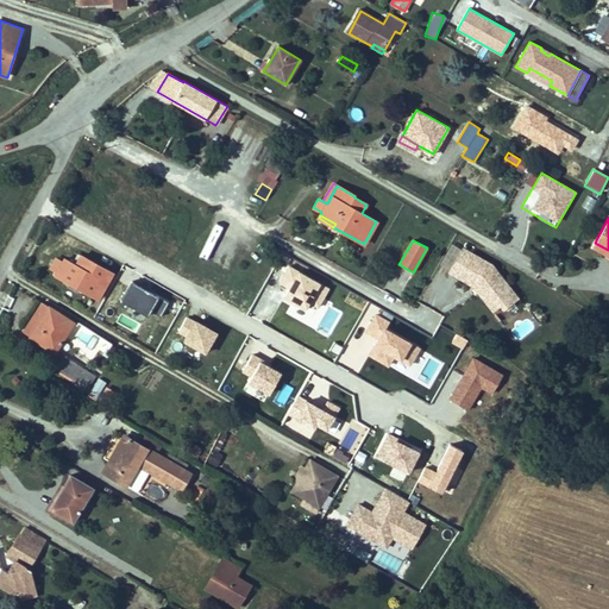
[(608,250),(595,243),(592,248),(608,257),(608,250)]
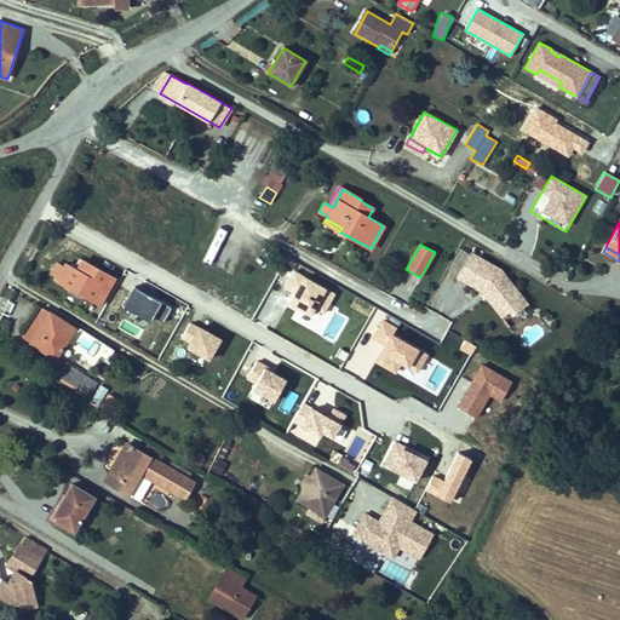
[(500,270),(471,253),(458,276),(483,292),(486,288),(489,290),(493,294),(488,298),(501,316),(510,310),(512,314),(527,304),(500,270)]
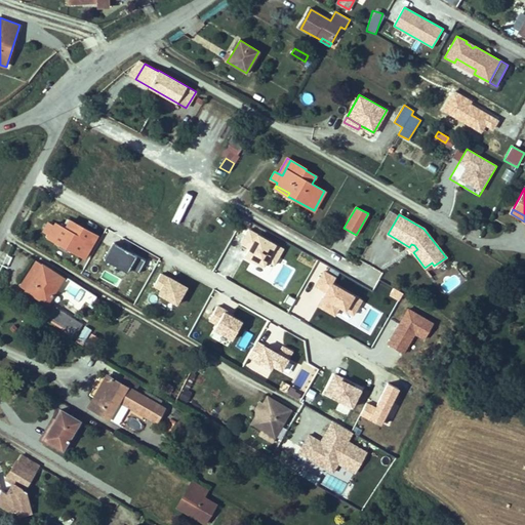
[(84,257),(96,235),(70,219),(65,228),(55,223),(54,227),(48,224),(43,232),(49,235),(47,238),(59,244),(69,249),(84,257)]
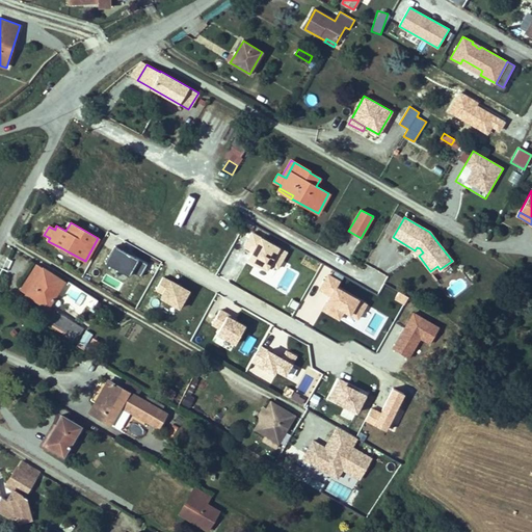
[(105,264),(140,280),(148,262),(112,246),(105,264)]
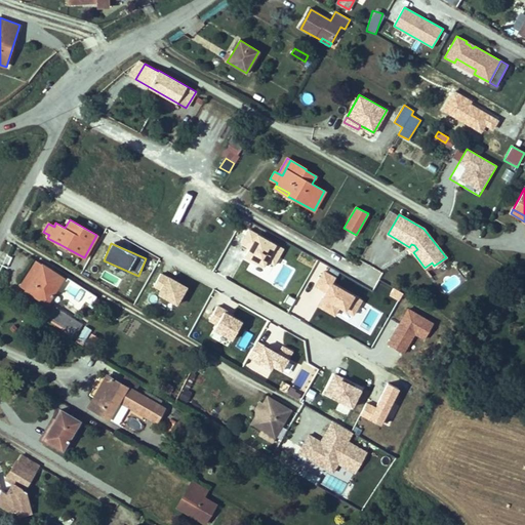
[(69,249),(59,244),(57,247),(67,252),(69,249)]
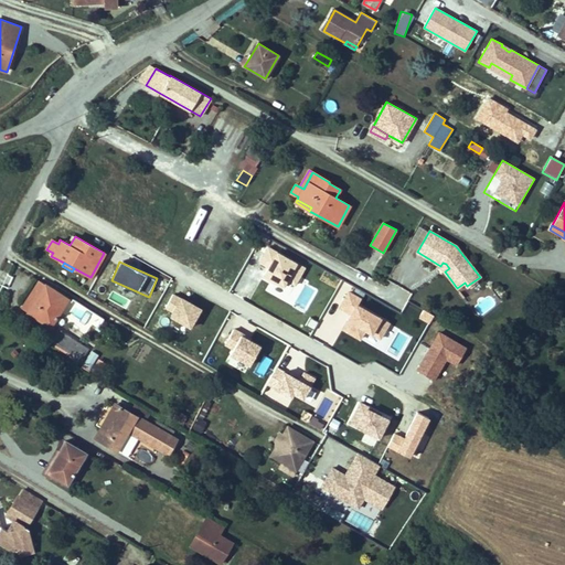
[(22,310),(52,327),(68,297),(40,280),(22,310)]
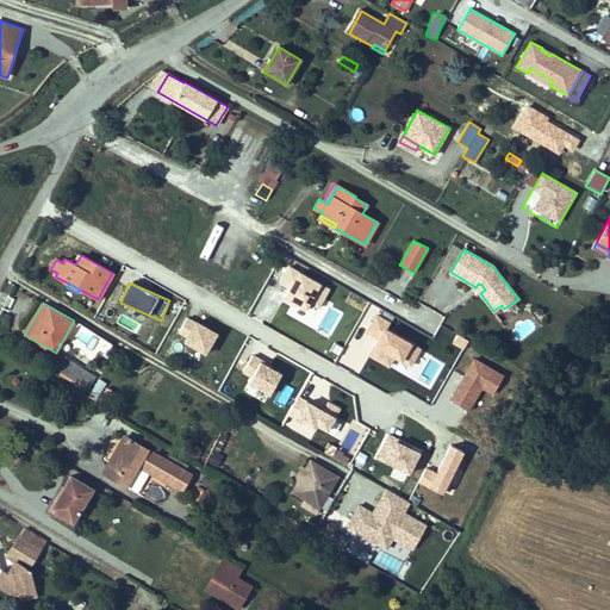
[(132,316),(129,322),(139,327),(142,322),(132,316)]
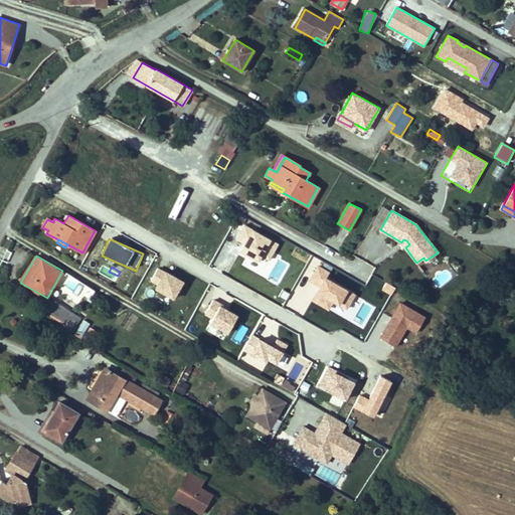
[(74,328),(80,318),(52,301),(46,311),(74,328)]
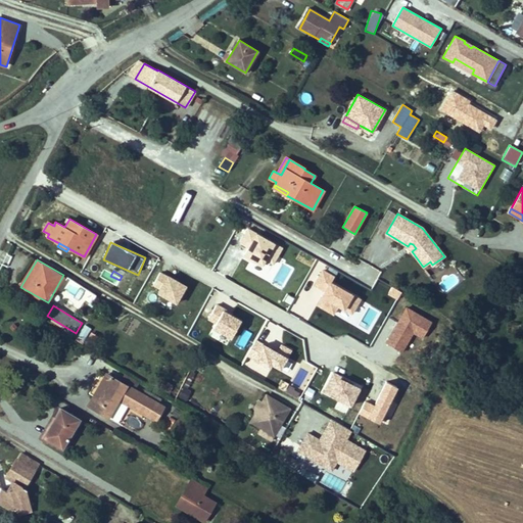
[(91,329),(85,325),(77,338),(83,342),(91,329)]
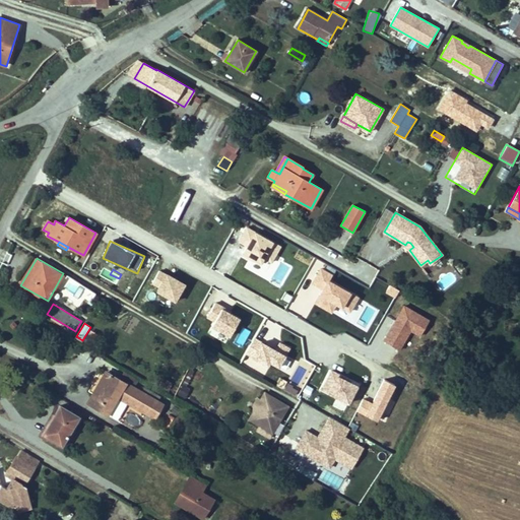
[(154,417),(163,404),(157,401),(141,392),(106,372),(87,403),(108,414),(118,396),(154,417)]
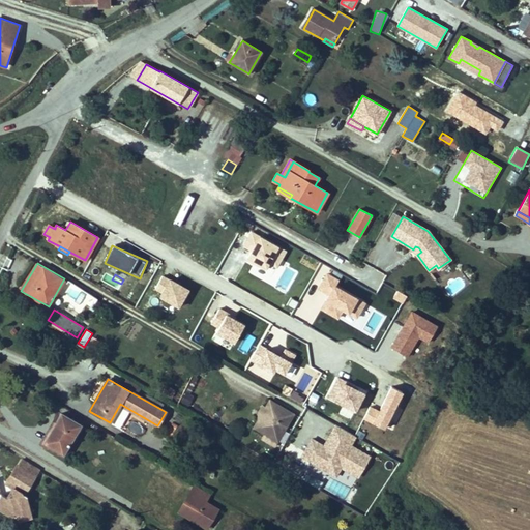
[(125,379),(123,384),(138,393),(141,388),(125,379)]
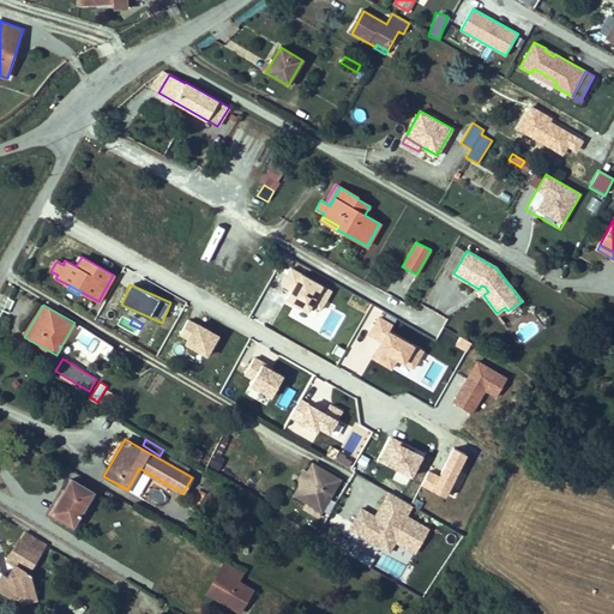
[(389,440),(379,464),(411,476),(421,453),(389,440)]
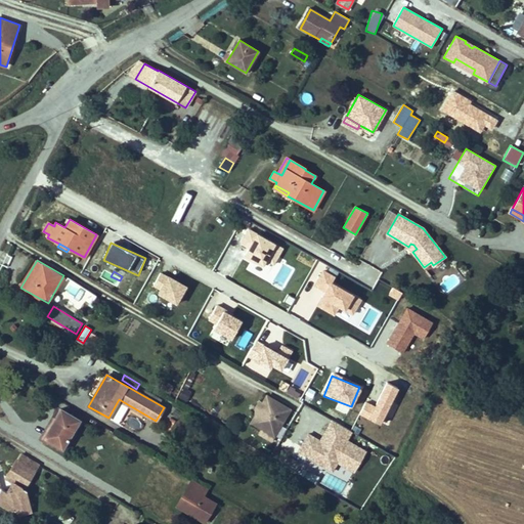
[(159,404),(162,399),(145,390),(142,395),(159,404)]
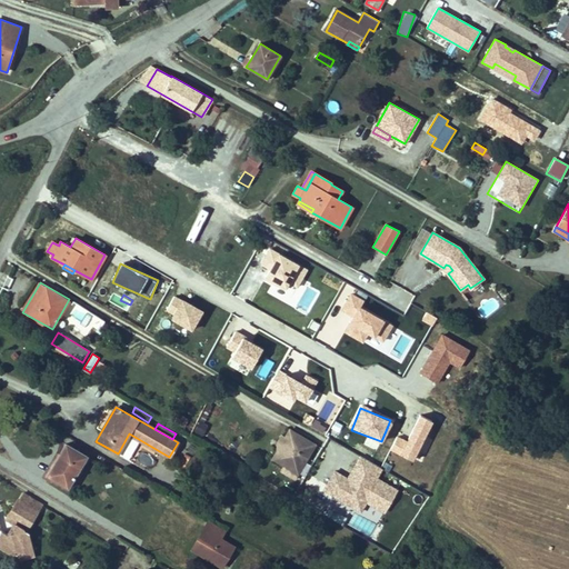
[(316,443),(289,428),(283,437),(280,435),(276,442),(276,450),(271,459),(282,466),(280,470),(295,479),(316,443)]
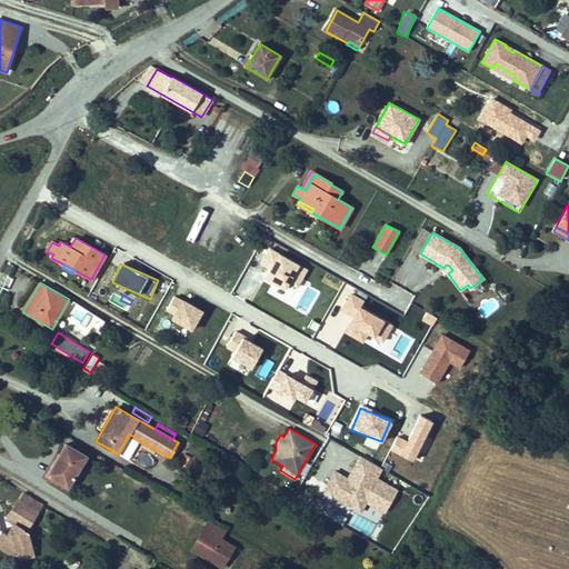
[(47,476),(68,488),(87,456),(66,443),(47,476)]
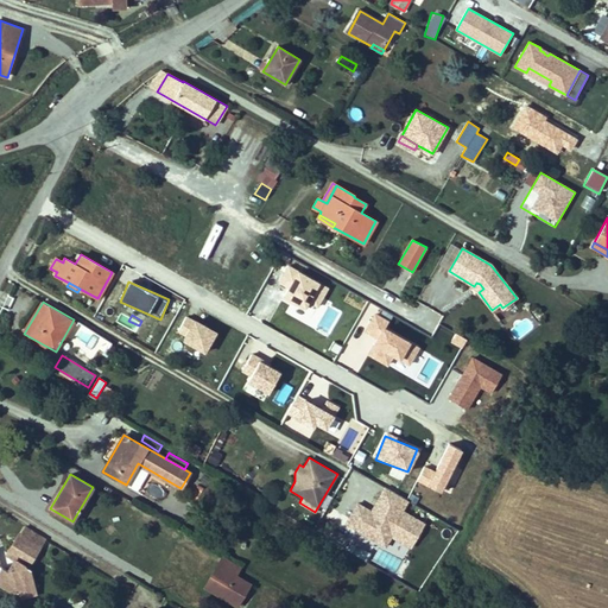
[(242,521),(235,518),(232,525),(239,529),(242,521)]
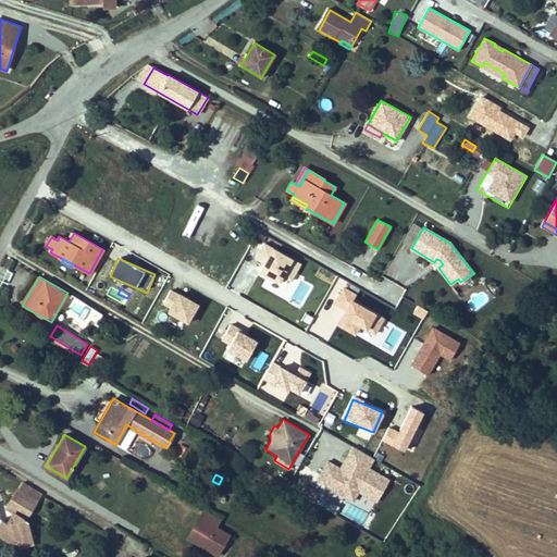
[(313,485),(317,494),(327,491),(324,481),(313,485)]
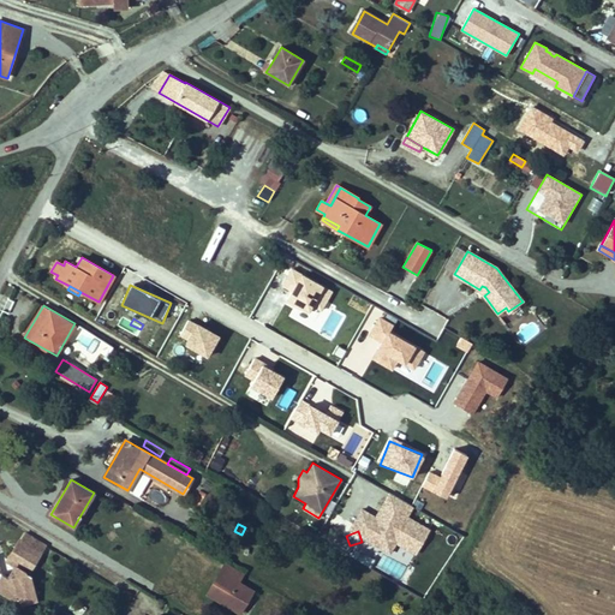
[(45,545),(25,533),(21,542),(19,541),(6,562),(15,567),(7,578),(0,573),(0,571),(0,591),(10,597),(19,595),(17,587),(25,585),(34,584),(31,575),(28,574),(45,545)]
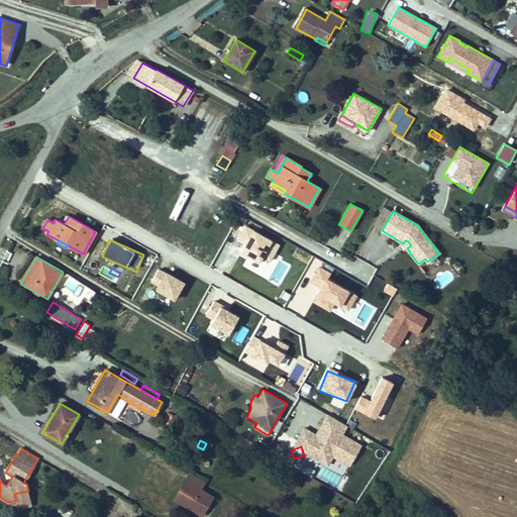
[(294,470),(311,478),(315,470),(298,461),(294,470)]
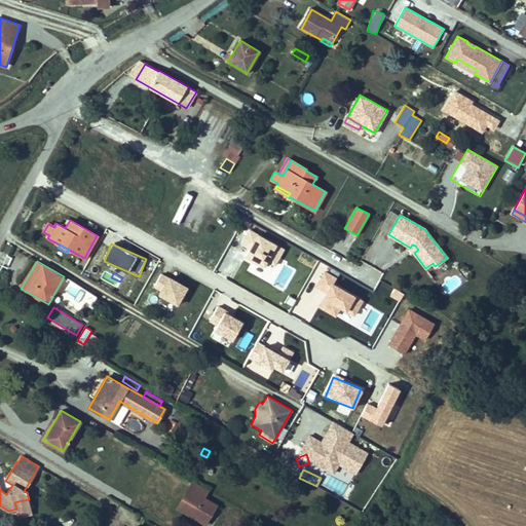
[(204,497),(209,490),(193,481),(177,509),(205,525),(218,504),(204,497)]
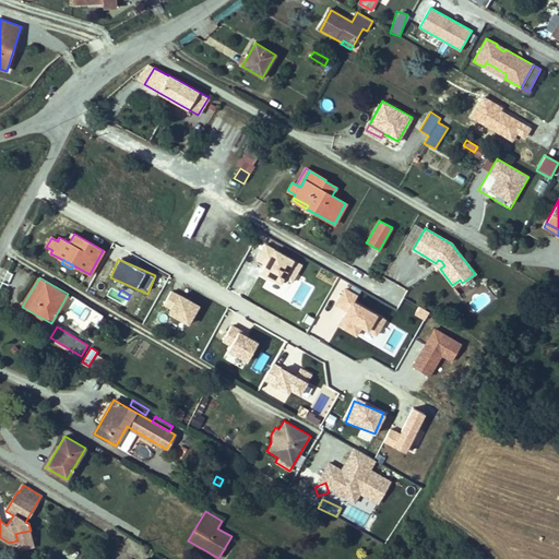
[(61,533),(51,527),(47,534),(58,539),(61,533)]
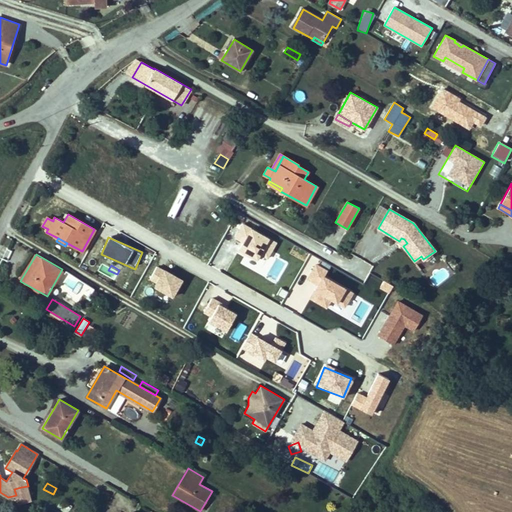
[(16,495),(17,499),(30,495),(28,486),(21,487),(14,489),(16,495)]
